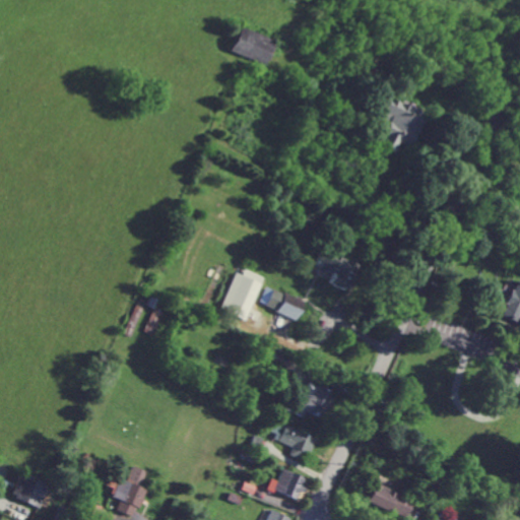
[(277,42),(243,25),(232,50),(266,65),(277,42)]
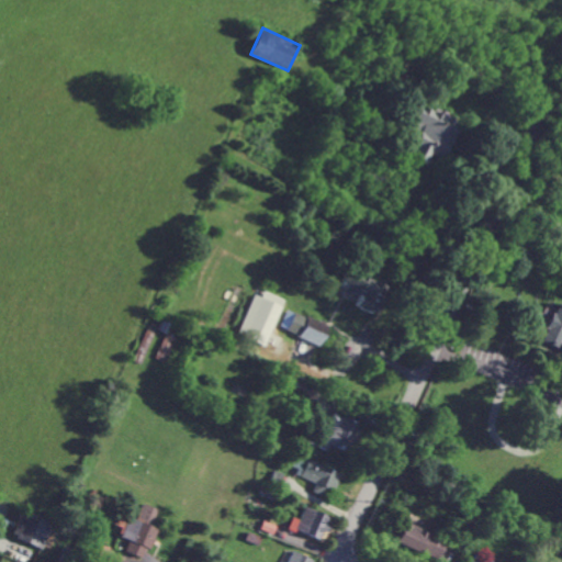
[(419,104),(409,130),(418,133),(408,157),(429,165),(434,153),(445,157),(459,120),(419,104)]
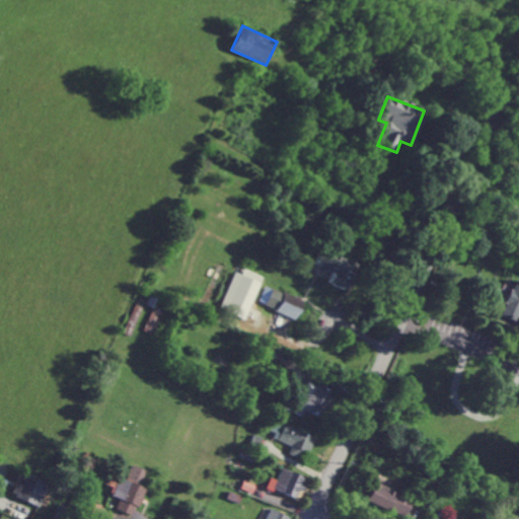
[(328,283),(348,291),(358,265),(321,249),(315,266),(332,273),(328,283)]
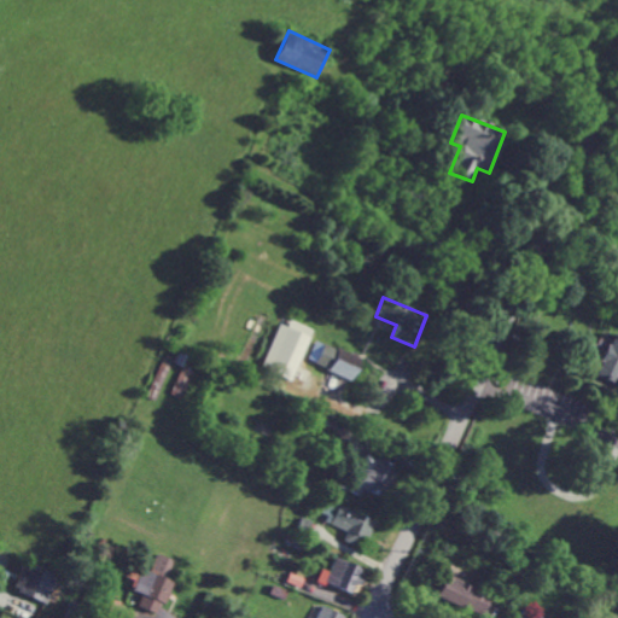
[(280,325),(262,366),(293,380),(315,330),(291,319),(287,328),(280,325)]
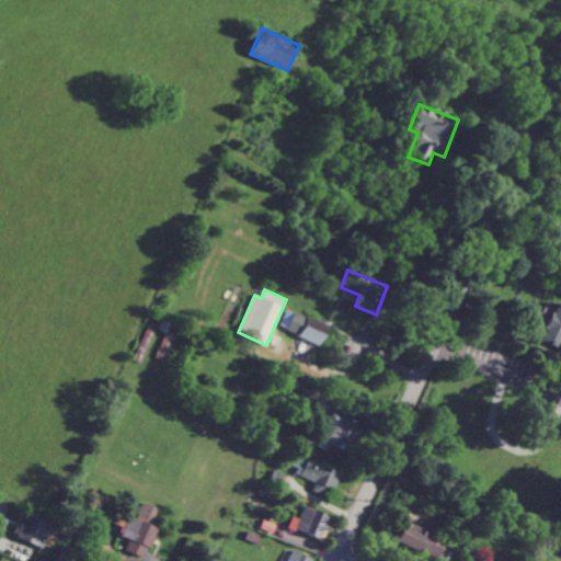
[(544,328),(551,310),(556,312),(560,301),(560,346),(542,339),(548,330),(544,328)]
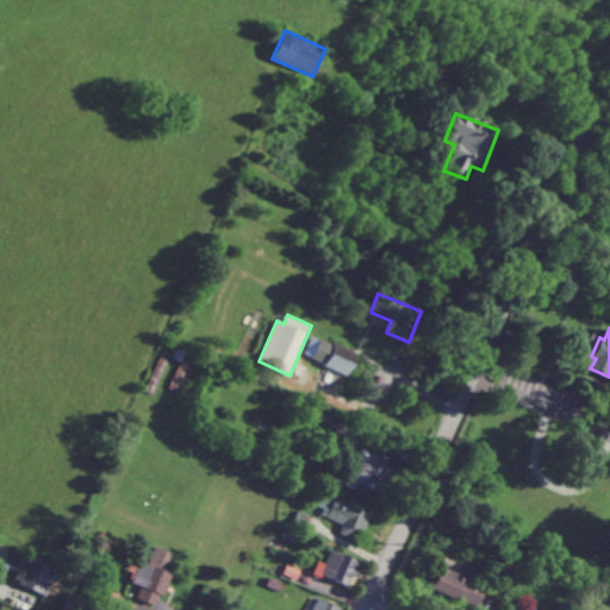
[(305,356),(349,373),(358,353),(312,336),(305,356)]
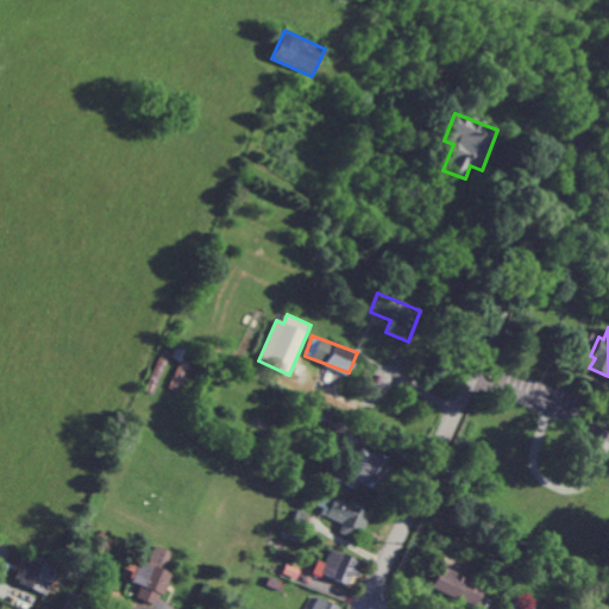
[(171,388),(184,394),(196,364),(182,358),(171,388)]
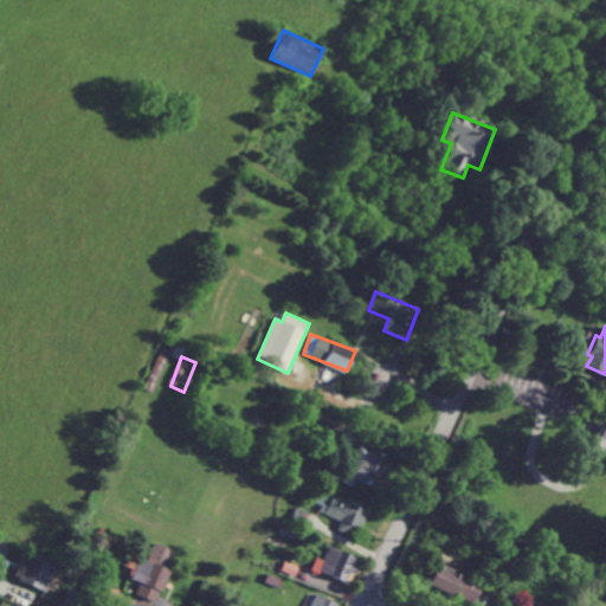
[(358,477),(376,485),(388,455),(360,443),(345,482),(354,487),(358,477)]
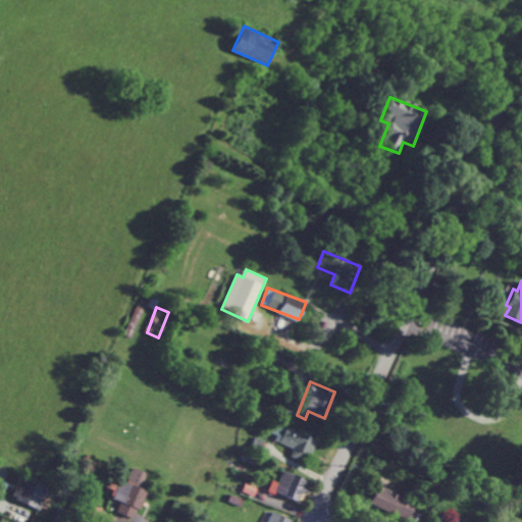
[(296,448),(292,456),(307,463),(318,440),(276,421),(270,436),(296,448)]
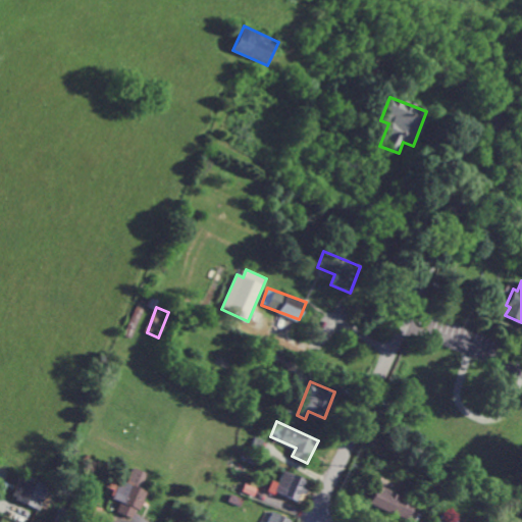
[(136,519),(146,490),(142,488),(148,473),(134,467),(127,482),(120,480),(113,499),(121,502),(117,513),(136,519)]
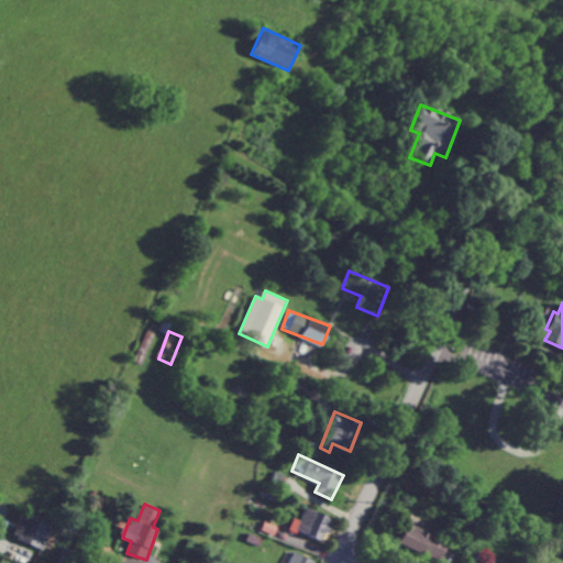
[(323,541),(331,518),(306,508),(298,531),(323,541)]
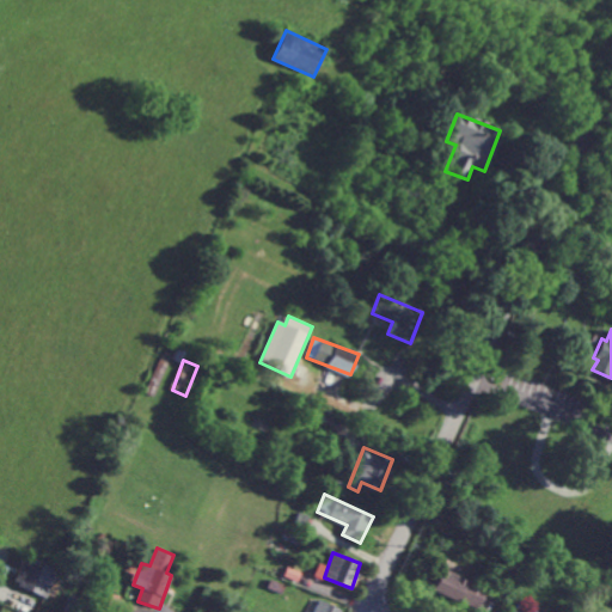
[(14,583),(47,598),(57,573),(25,560),(14,583)]
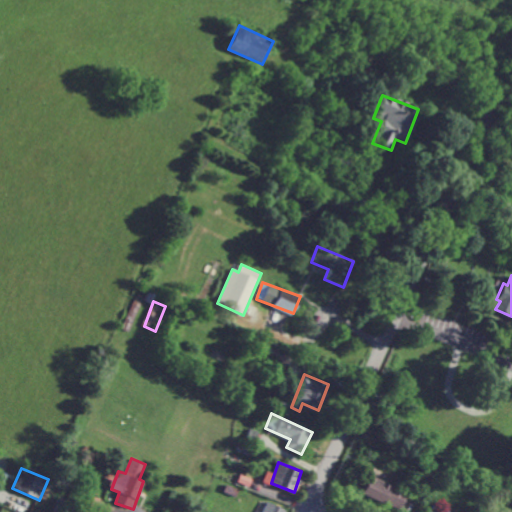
[(362,493),(403,511),(405,511),(413,496),(370,476),(362,493)]
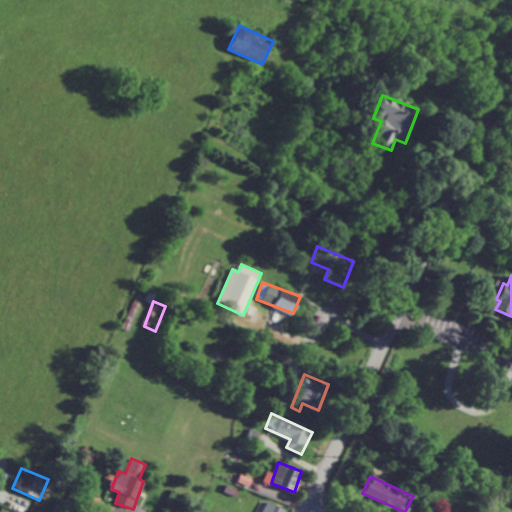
[(286,511),(287,510),(268,502),(263,511),(286,511)]
